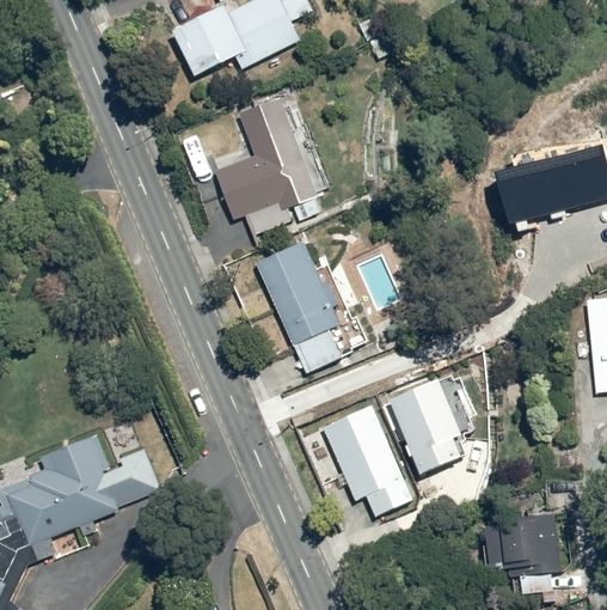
[(225,7),(173,32),(196,79),(237,59),(241,68),(301,38),(294,24),(313,14),(305,0),(250,0),(227,12),(225,7)]
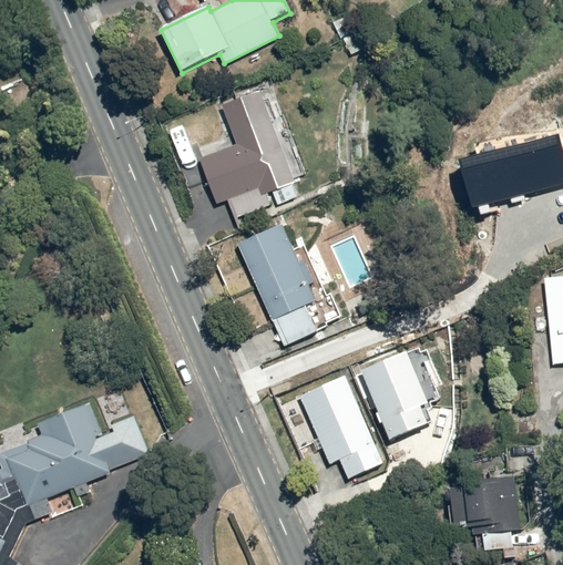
[(263,88),(221,103),(235,145),(198,158),(216,206),(228,202),(237,226),(245,224),(243,217),(305,196),(297,176),(307,173),(294,135),(282,140),(263,88)]
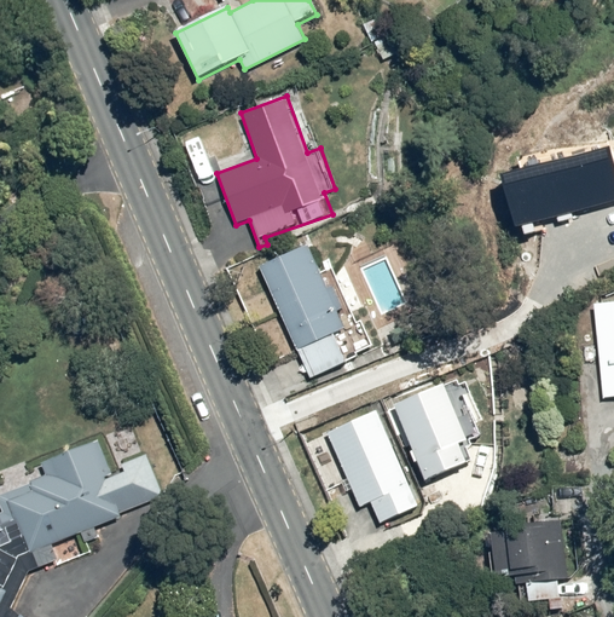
[(307,244),(259,266),(311,379),(369,352),(337,283),(326,288),(307,244)]
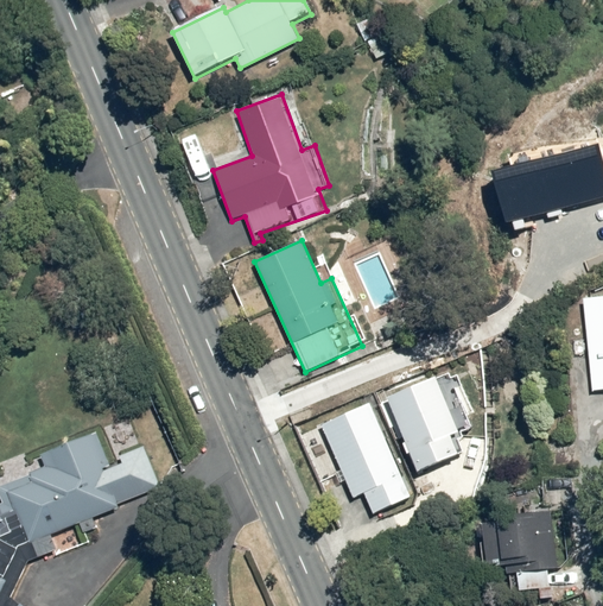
[(602,297),(583,298),(590,389),(602,387),(602,297)]
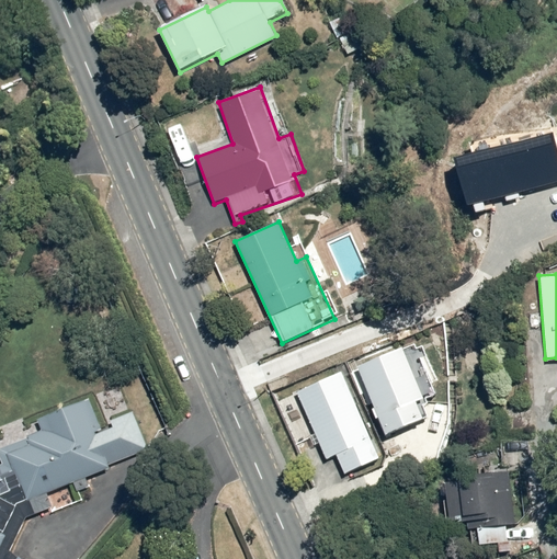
[(357,353),(345,357),(351,371),(360,367),(387,434),(427,419),(420,402),(425,400),(404,348),(363,364),(357,353)]
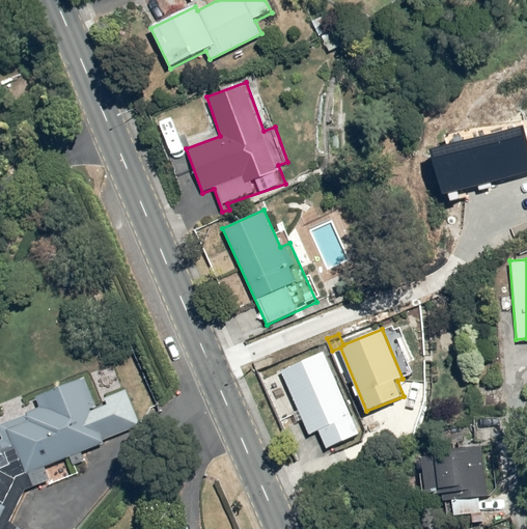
[(326,349),(280,367),(307,435),(317,430),(325,448),(361,434),(326,349)]
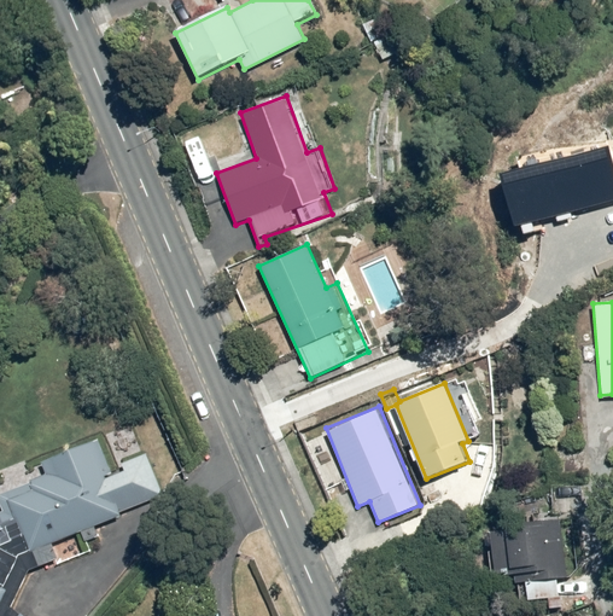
[(161,492),(142,448),(117,459),(121,469),(112,474),(97,439),(39,463),(42,474),(25,482),(27,486),(0,497),(0,504),(1,507),(0,507),(0,615),(18,615),(22,611),(11,606),(34,564),(36,568),(51,562),(53,567),(93,550),(88,538),(101,533),(98,523),(121,513),(118,509),(161,492)]
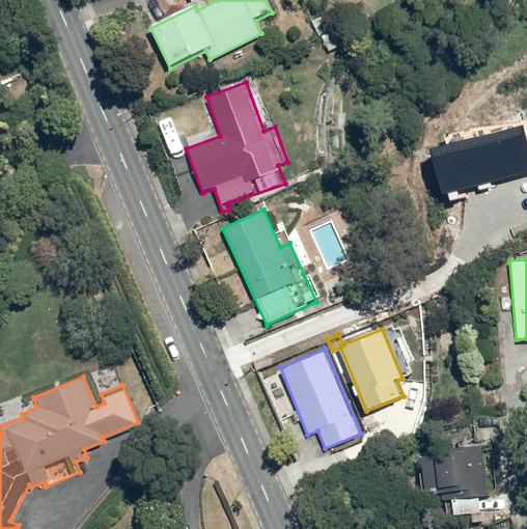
[(483,450),(420,458),(425,498),(489,489),(483,450)]
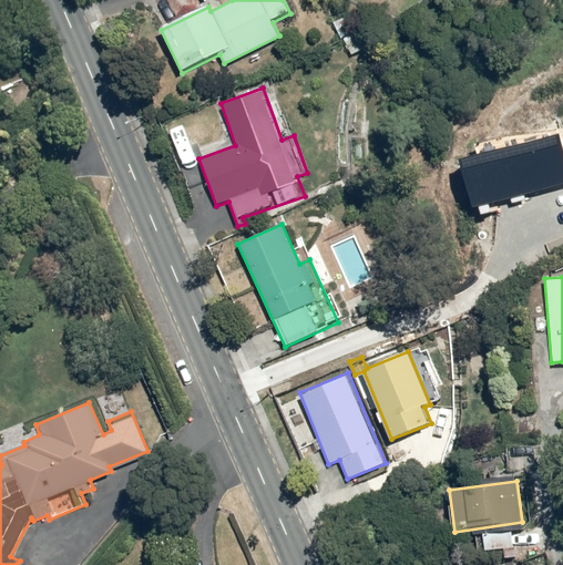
[(513,564),(508,531),(482,533),(489,564),(534,564),(533,561),(519,564),(513,564)]
